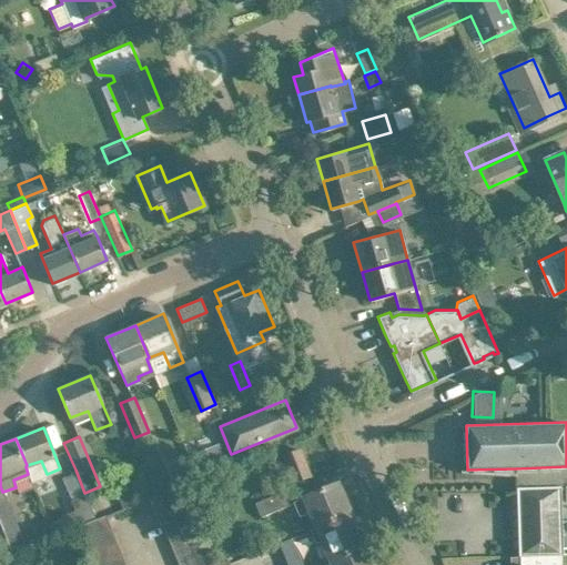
[(294,482),(310,475),(299,447),(283,454),(294,482)]
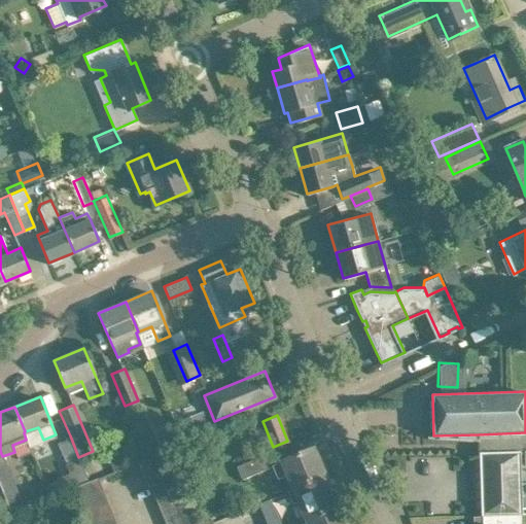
[(183,443),(213,430),(209,420),(179,432),(180,435),(182,439),(183,443)]
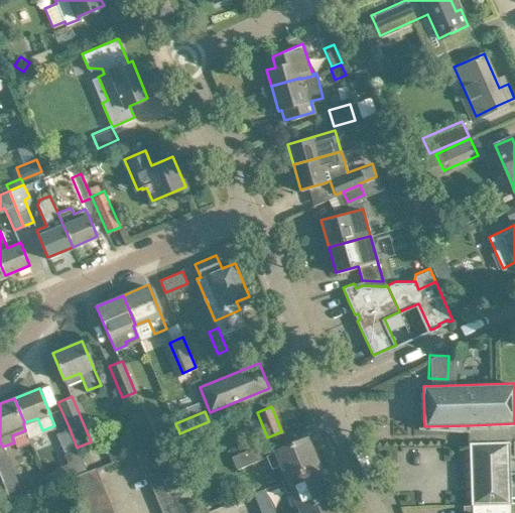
[(170,413),(152,421),(157,434),(176,426),(175,423),(170,413)]
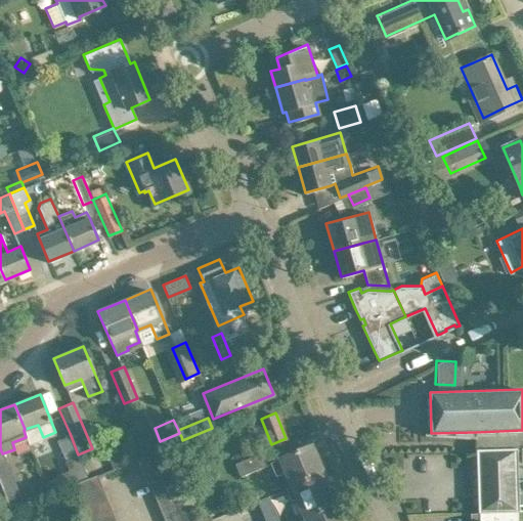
[(522,430),(476,432),(478,512),(517,511),(519,511),(517,447),(522,446),(522,430)]
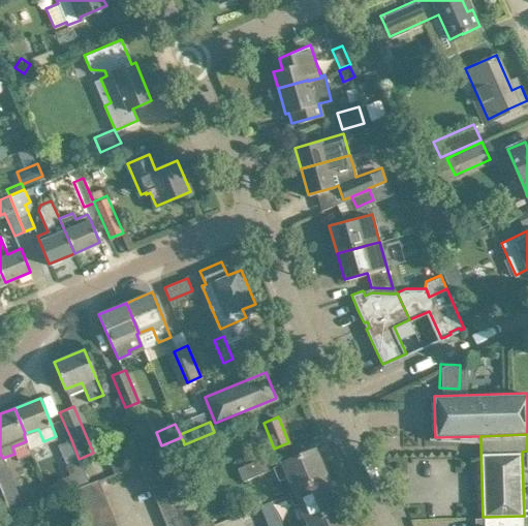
[(58,442),(67,464),(65,465),(70,476),(83,471),(79,459),(70,437),(58,442)]
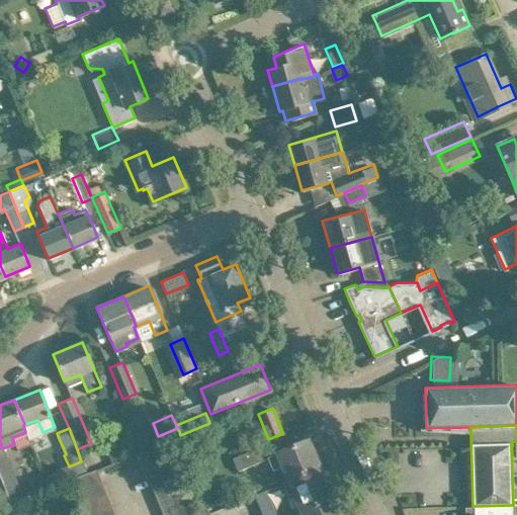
[(266,456),(271,469),(281,465),(287,480),(319,466),(308,439),(266,456)]
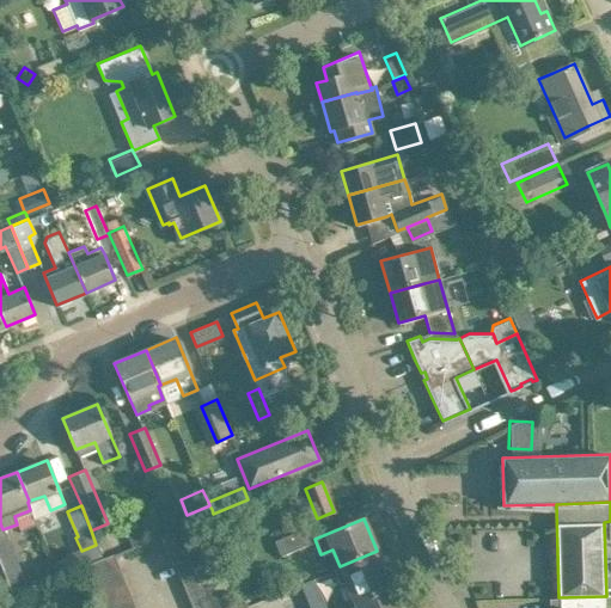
[(159,535),(165,550),(199,535),(193,521),(159,535)]
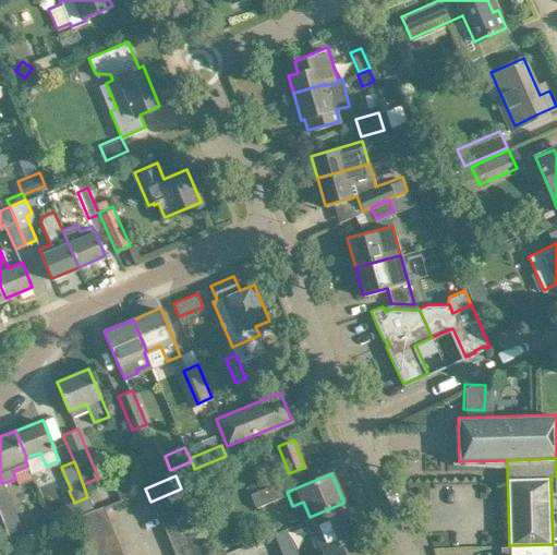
[(255,506),(283,495),(278,481),(250,493),(255,506)]
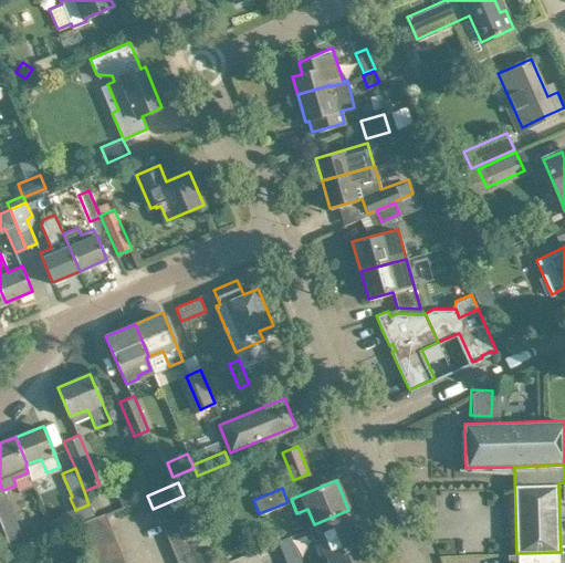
[(132,502),(127,492),(117,496),(121,506),(132,502)]
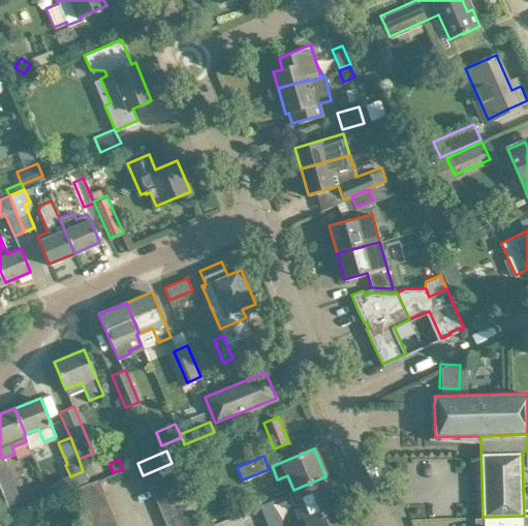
[(0,490),(9,514),(23,507),(6,463),(0,465),(0,490)]
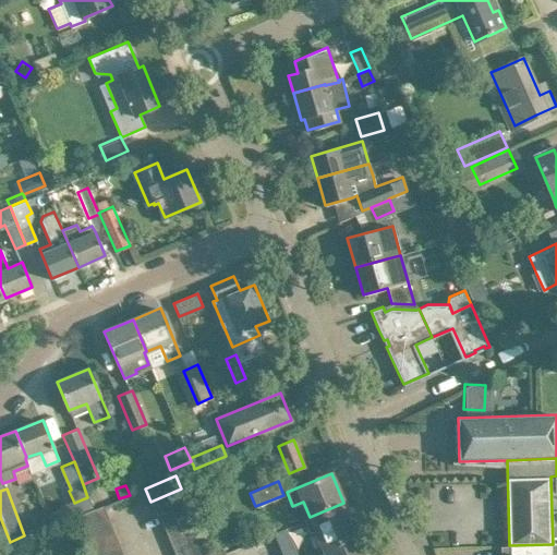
[(150,502),(156,514),(186,501),(181,489),(150,502)]
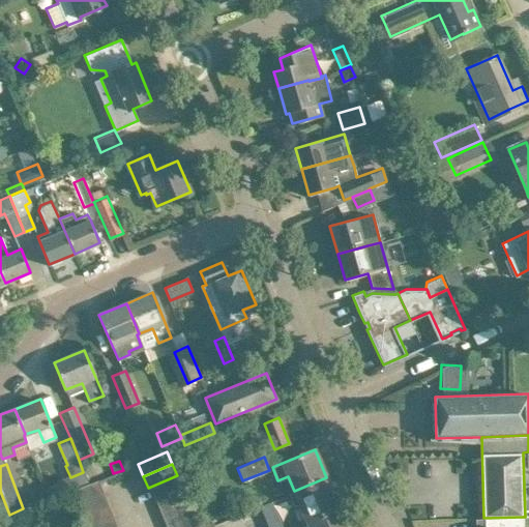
[(177,475),(148,488),(150,488),(154,498),(182,487),(177,475)]
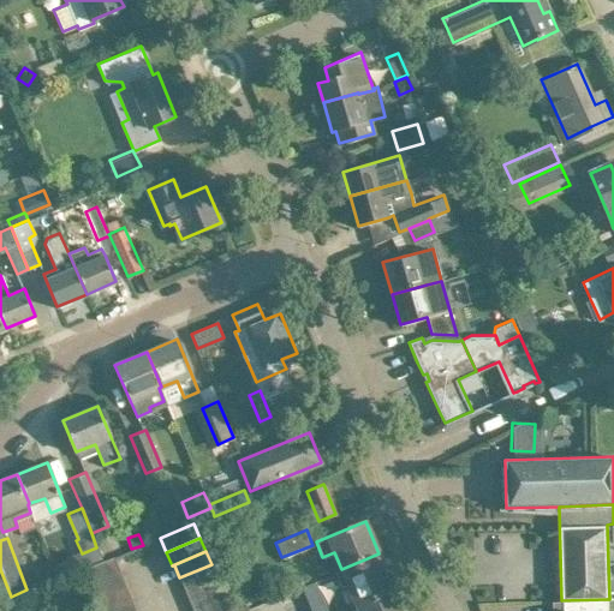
[(379,553),(341,569),(334,571),(341,587),(347,583),(357,606),(394,591),(379,553)]
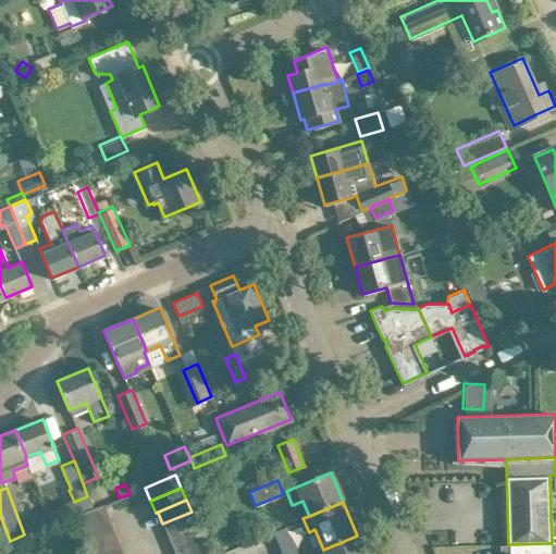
[(77,514),(83,527),(108,517),(102,504),(77,514)]
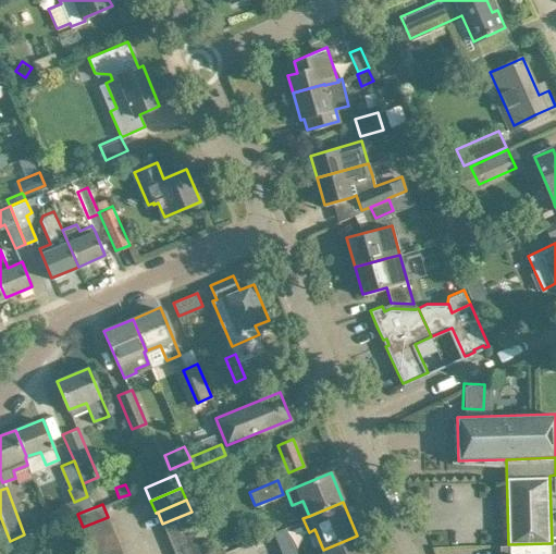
[(162,524),(168,536),(197,524),(192,512),(162,524)]
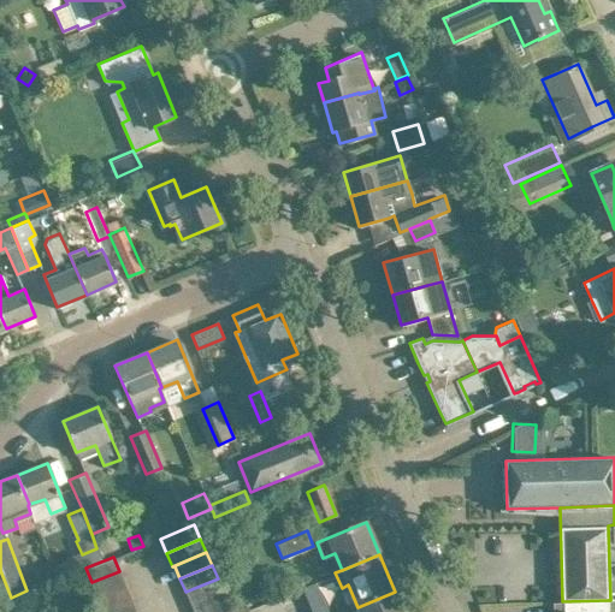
[(125,584),(119,571),(92,582),(96,596),(125,584)]
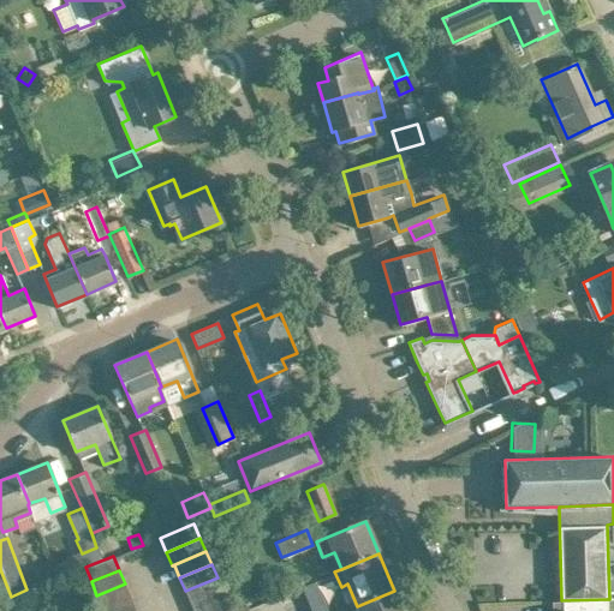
[(224,591),(218,577),(185,591),(191,604),(224,591)]
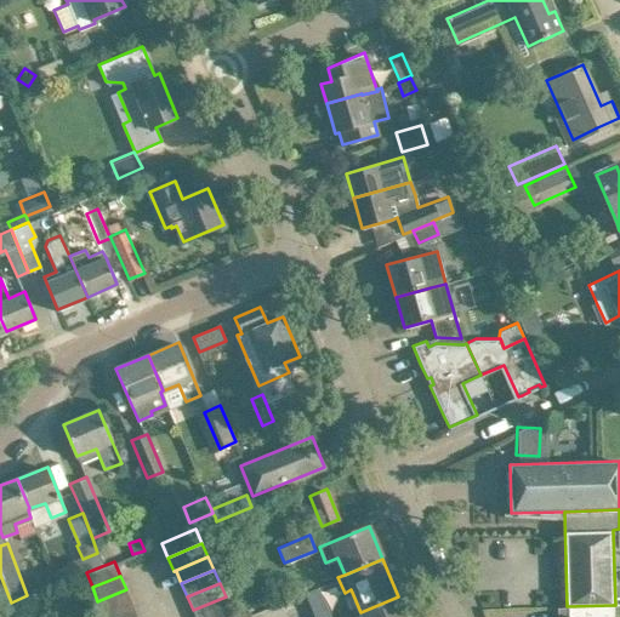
[(305,593),(313,615),(326,610),(317,587),(305,593)]
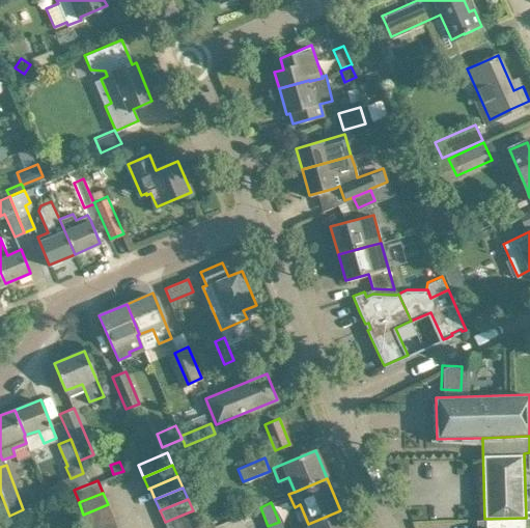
[(112,516),(108,504),(83,515),(87,526),(112,516)]
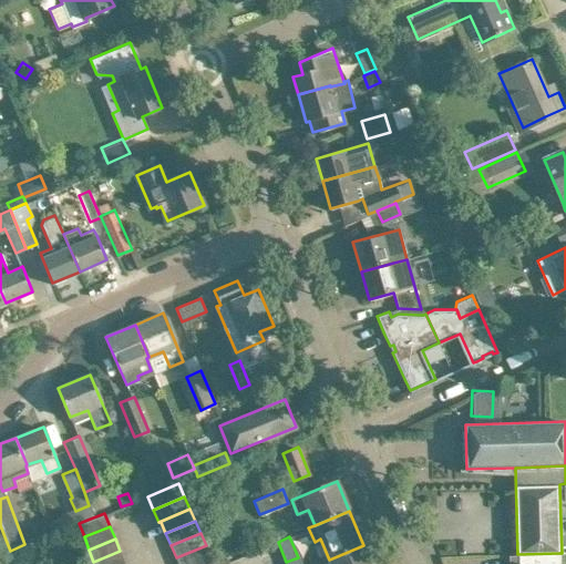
[(206,545),(176,557),(178,563),(194,563),(212,557),(206,545)]
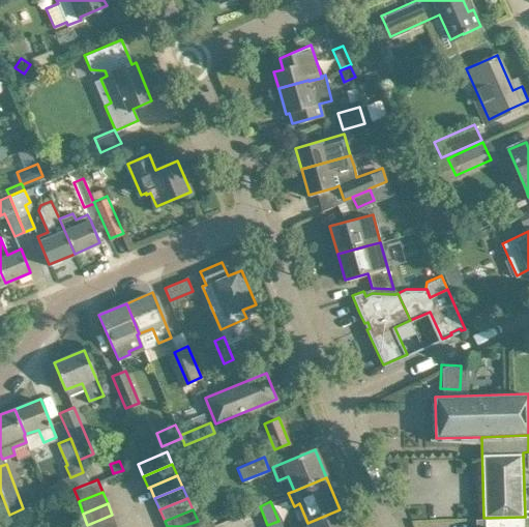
[(347,526),(340,509),(307,523),(309,526),(347,526)]
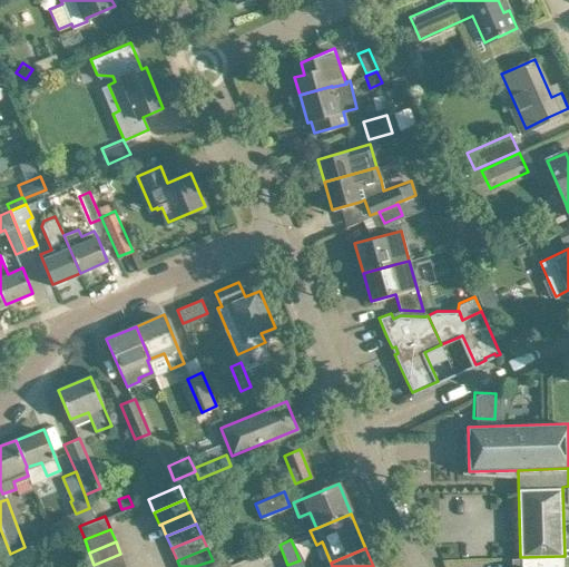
[(123,566),(126,566),(120,554),(94,565),(94,566),(123,566)]
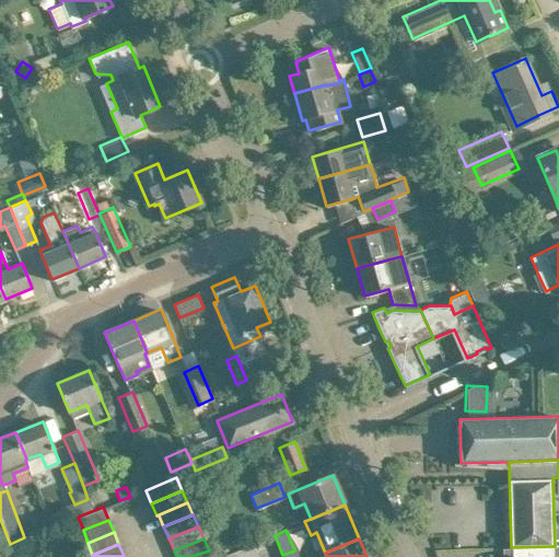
[(511,556),(552,556),(552,546),(511,547),(511,556)]
